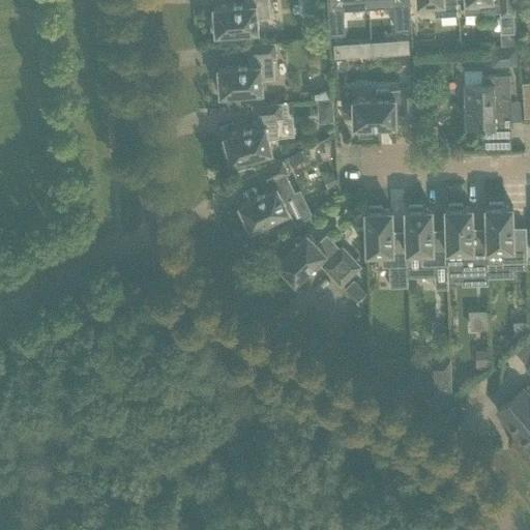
[(215,29),(215,33),(258,29),(257,17),(269,16),(268,0),(243,0),(244,3),(213,5),(213,16),(210,16),(211,29),(215,29)]
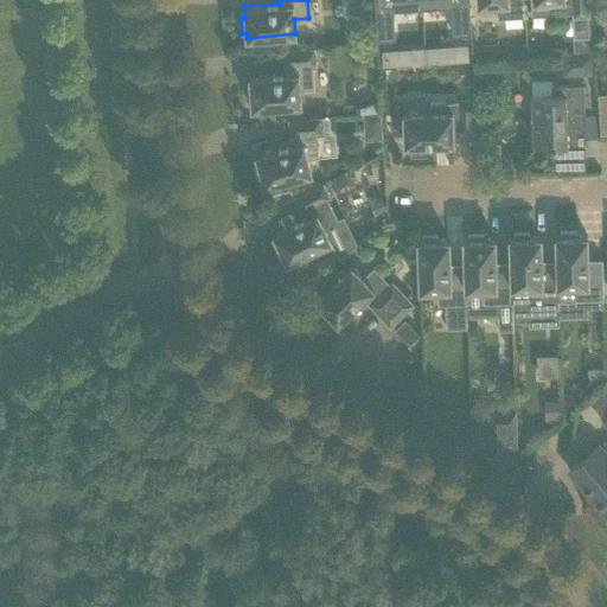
[(422,10),(421,0),(374,0),(377,40),(395,39),(394,11),(422,10)]
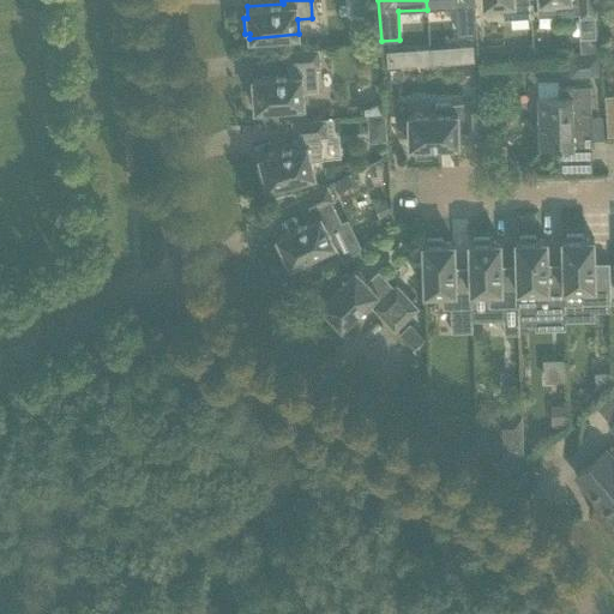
[(426,0),(427,10),(456,7),(458,36),(476,35),(474,0),(426,0)]
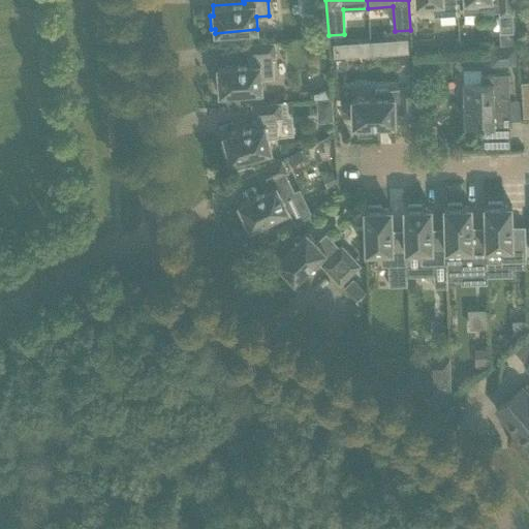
[(415,0),(416,4),(432,3),(433,16),(457,14),(456,0),(415,0)]
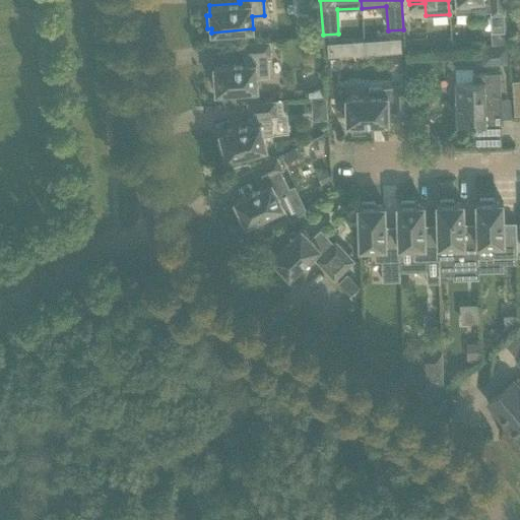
[(491,14),(505,13),(504,0),(456,0),(460,0),(468,0),(470,11),(491,10),(491,14)]
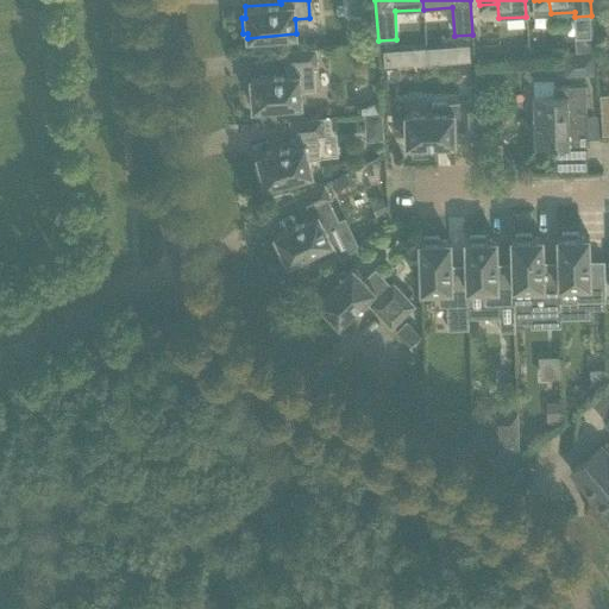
[(575,36),(576,52),(591,51),(590,35),(575,36)]
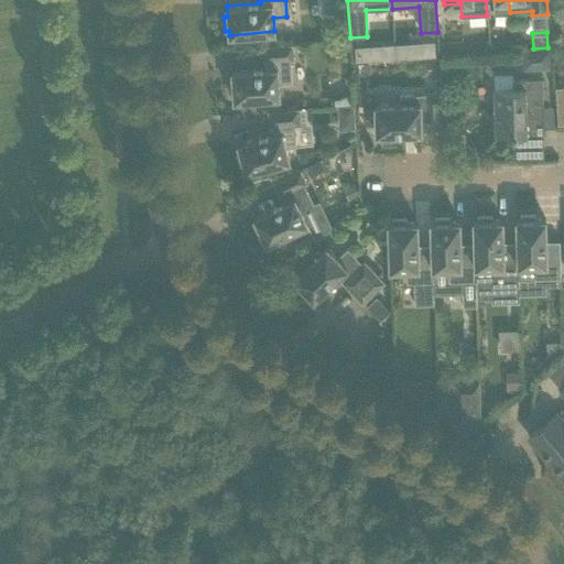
[(434,41),(422,42),(422,56),(435,56),(434,41)]
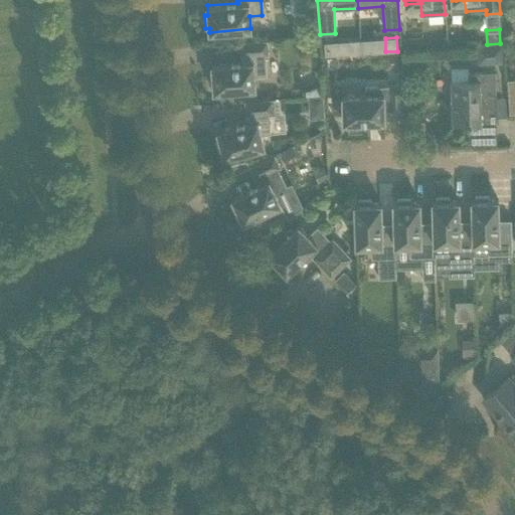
[(209,74),(210,88),(213,88),(213,92),(255,88),(254,75),(267,74),(265,54),(269,54),(268,39),(239,42),(240,56),(241,56),(242,62),(211,64),(212,74),(209,74)]
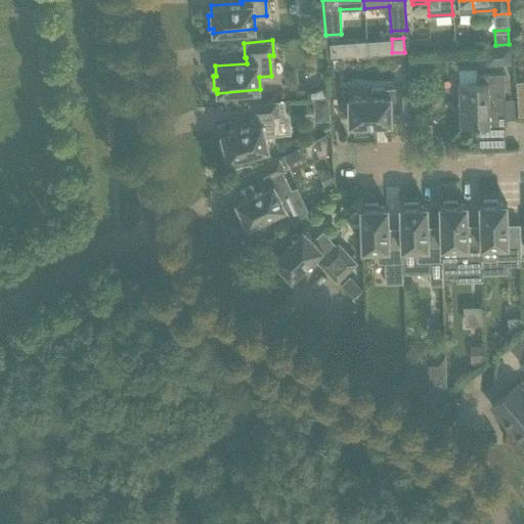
[(366,41),(355,42),(356,55),(367,54),(366,41)]
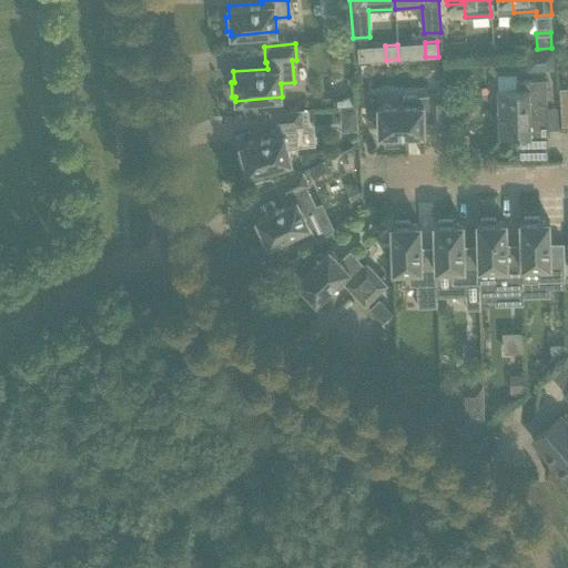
[(526,71),(554,70),(554,50),(526,51),(526,71)]
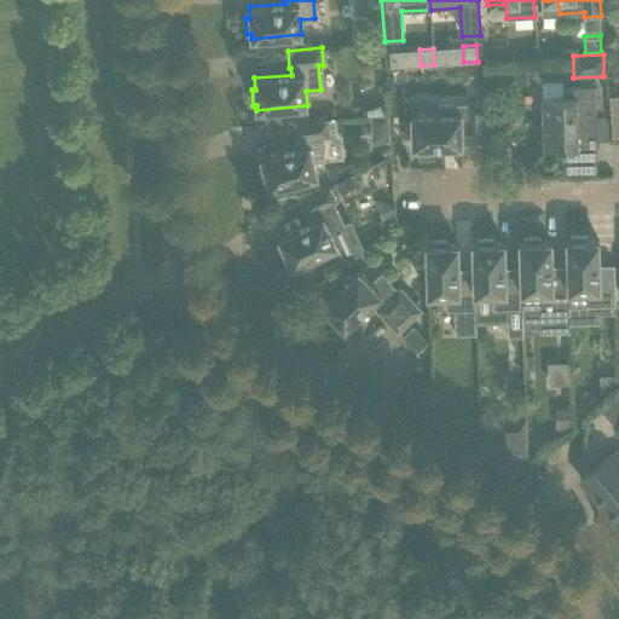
[(480,84),(479,65),(462,65),(462,84),(480,84)]
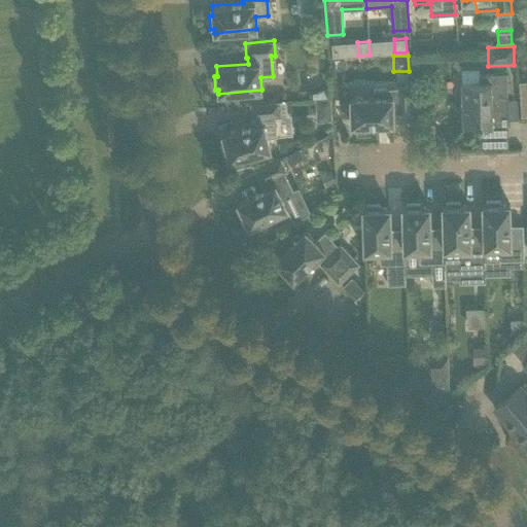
[(508,129),(506,74),(462,75),(463,127),(491,126),(491,129),(508,129)]
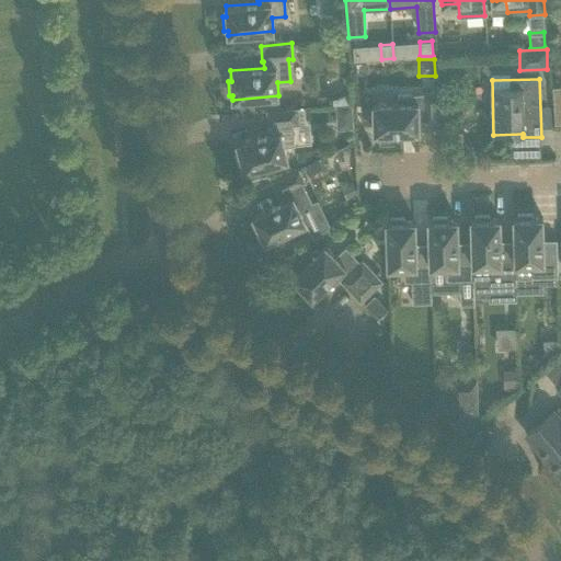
[(438,92),(423,92),(423,94),(398,95),(398,103),(373,104),(374,133),(381,133),(381,136),(396,136),(396,133),(420,132),(419,121),(423,121),(424,122),(439,122),(438,92)]
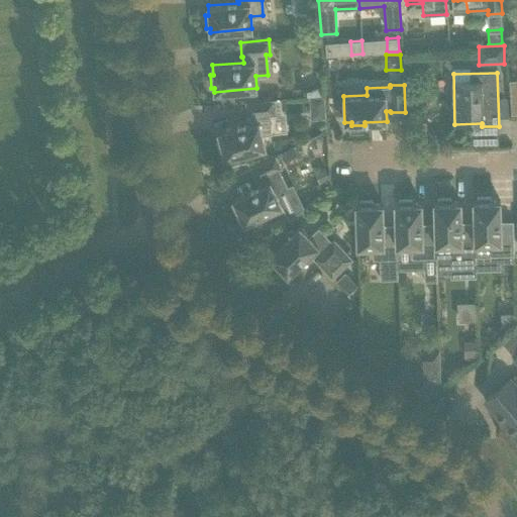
[(218,95),(219,103),(235,102),(234,93),(218,95)]
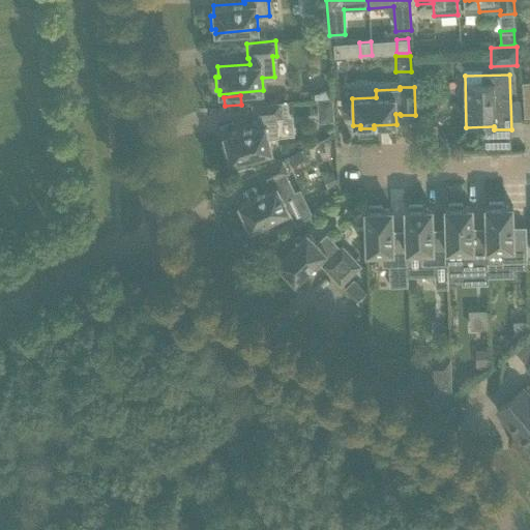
[(282,116),(281,101),(252,104),(253,119),(254,118),(254,126),(224,135),(226,144),(223,145),(227,158),(230,157),(231,162),(272,150),(269,138),(278,136),(277,117),(282,116)]
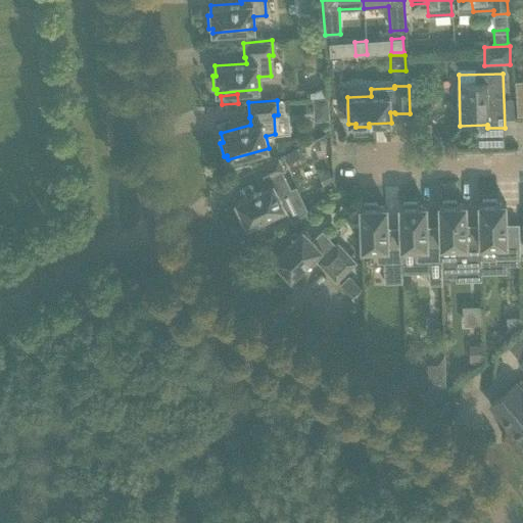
[(300,157),(296,149),(285,154),(290,163),(300,157)]
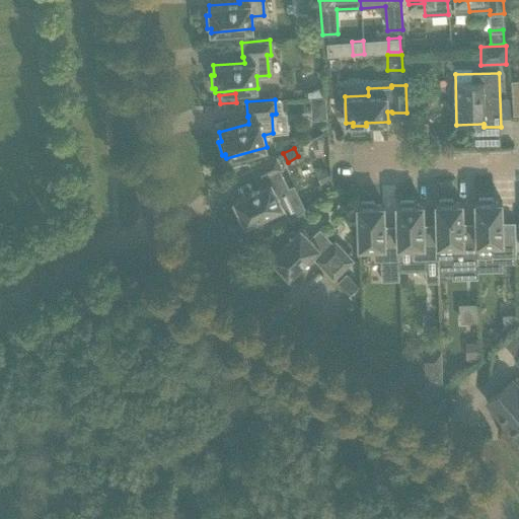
[(262,187),(234,200),(238,208),(235,210),(241,222),(244,221),(245,224),(264,215),(265,217),(277,211),(276,209),(282,206),(289,221),(304,209),(293,184),(288,187),(280,170),(284,168),(277,155),(251,168),(257,181),(258,180),(262,187)]
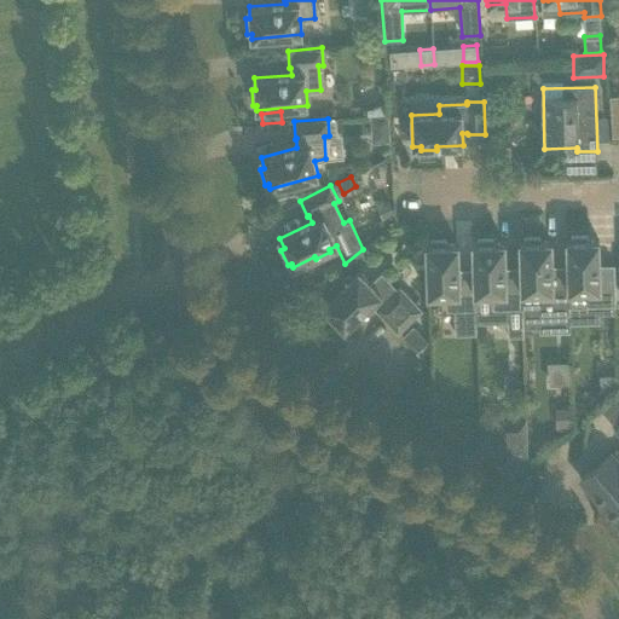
[(300,200),(296,192),(276,198),(279,210),(300,200)]
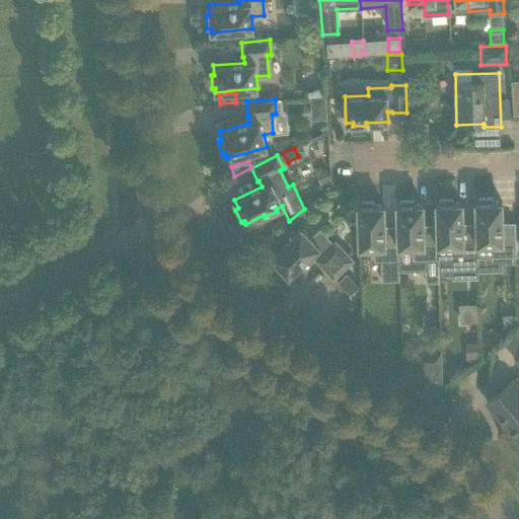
[(503,229),(503,221),(502,201),(493,202),(493,198),(478,199),(478,202),(475,202),(475,230),(476,256),(477,256),(516,255),(515,221),(514,221),(515,229),(503,229)]
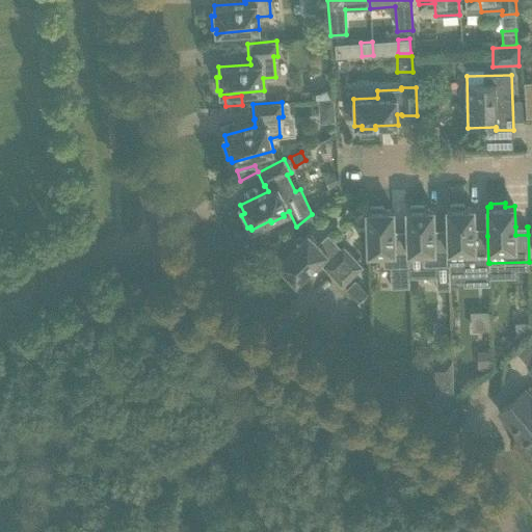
[(475,236),(475,228),(474,208),(464,208),(464,204),(450,205),(450,208),(447,208),(448,237),(449,265),(463,264),(464,270),(489,269),(489,263),(488,263),(487,236),(475,236)]
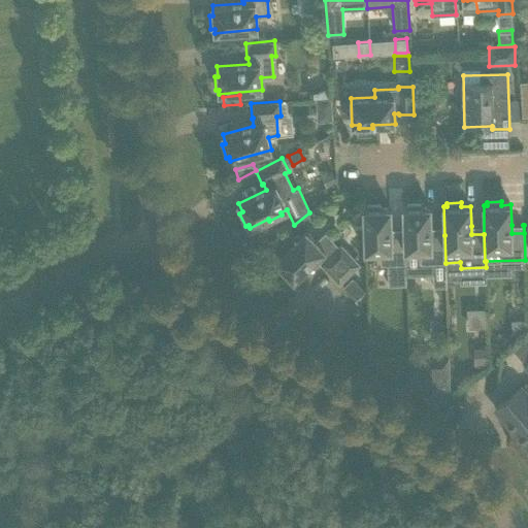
[(431,235),(431,228),(430,207),(421,207),(421,204),(406,204),(406,207),(403,208),(404,236),(404,251),(405,251),(420,251),(421,263),(446,263),(444,235),(431,235)]
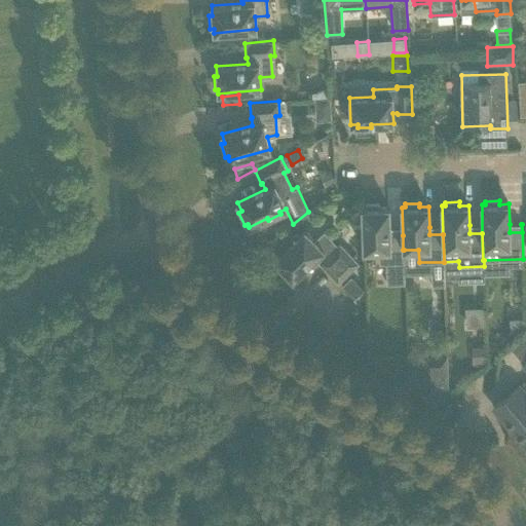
[(390,236),(389,228),(389,208),(379,208),(379,204),(366,204),(366,209),(362,209),(364,251),(379,251),(379,264),(405,263),(404,250),(403,250),(403,235),(390,236)]
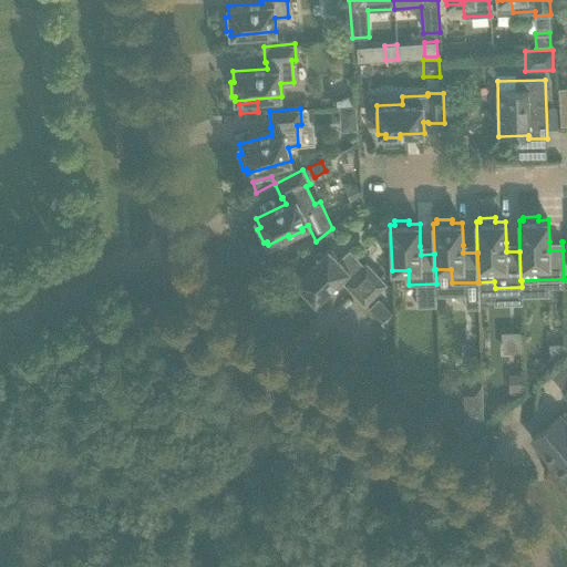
[(364,306),(388,284),(367,261),(363,265),(349,250),(340,259),(328,247),(321,254),(320,251),(309,263),(311,264),(296,279),(298,282),(296,285),(306,296),(308,294),(316,300),(340,277),(344,282),(343,284),(364,306)]
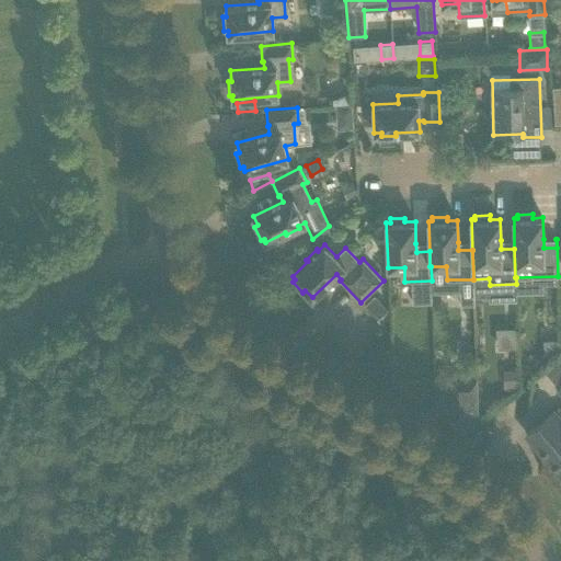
[(385,311),(374,298),(366,305),(378,318),(385,311)]
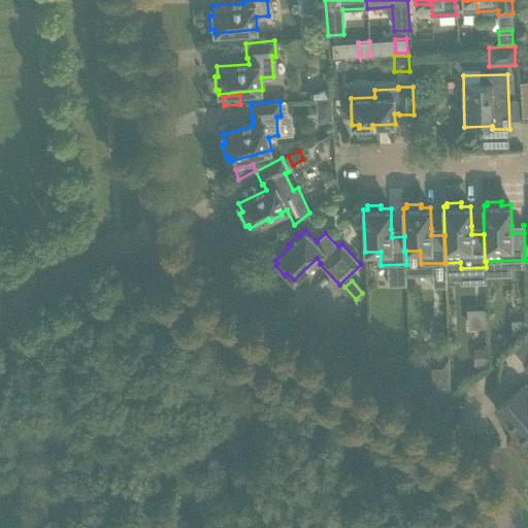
[(527,319),(512,320),(512,334),(527,333),(527,319)]
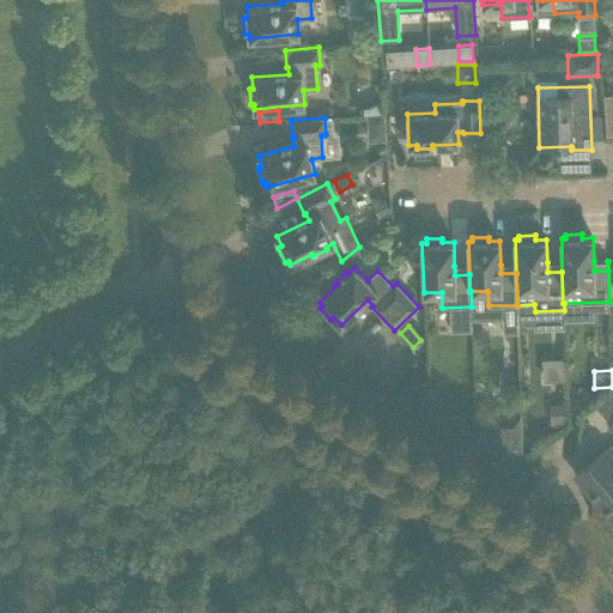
[(566,405),(550,405),(551,429),(566,429),(566,405)]
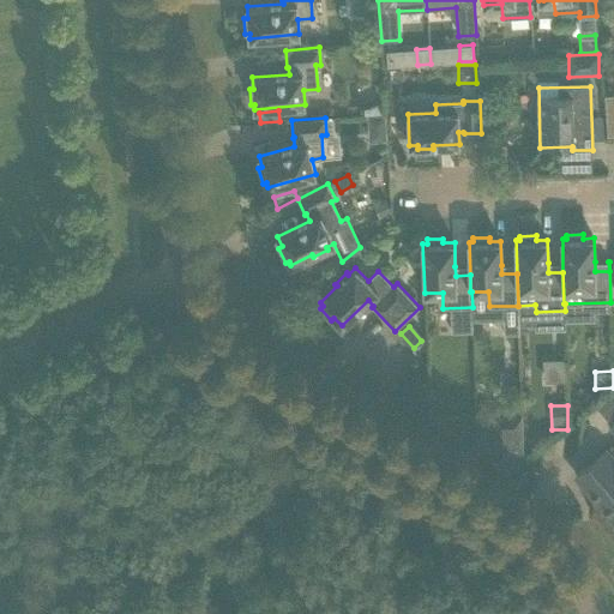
[(506,453),(522,452),(521,416),(494,417),(494,444),(506,453)]
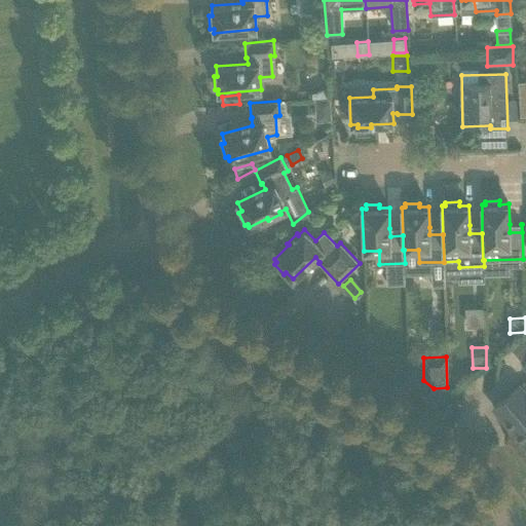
[(525,393),(519,385),(510,395),(493,408),(525,445),(525,393)]
